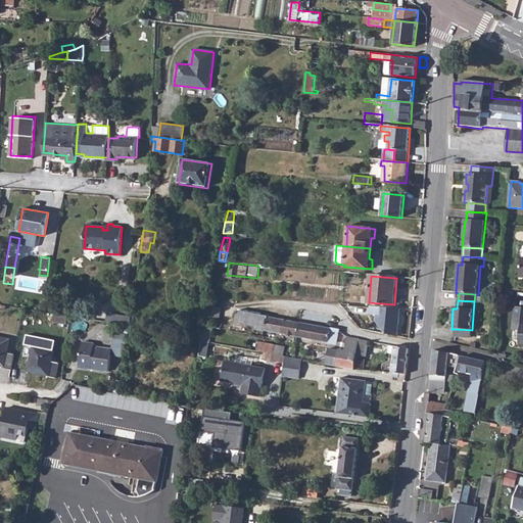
[(208,304),(205,319),(208,319),(209,316),(214,317),(216,305),(208,304)]
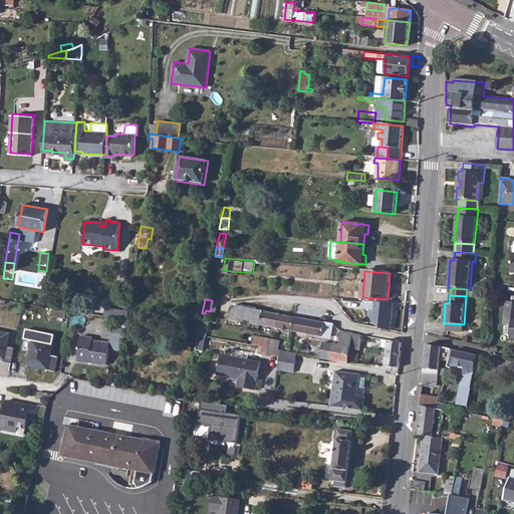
[(394,304),(354,300),(354,310),(361,311),(360,318),(364,323),(372,324),(371,331),(391,334),(394,304)]
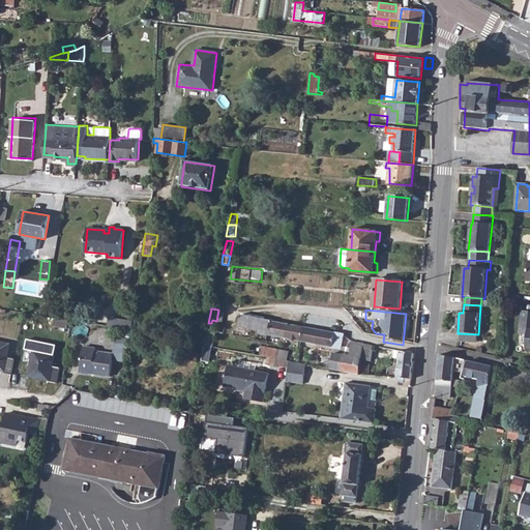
[(528,349),(529,349),(529,311),(523,311),(521,334),(529,334),(528,349)]
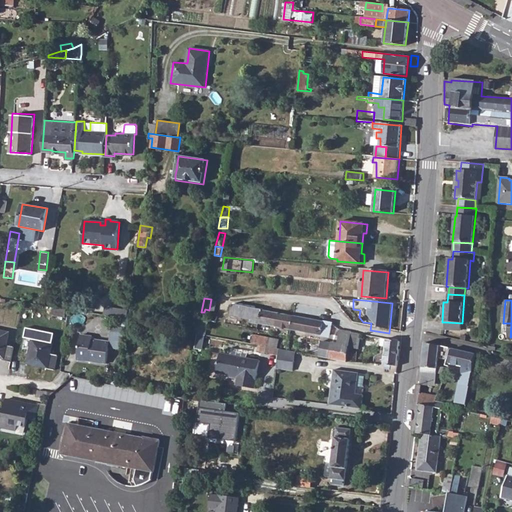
[(262,309),(233,303),(231,314),(251,318),(251,321),(259,322),(262,309)]
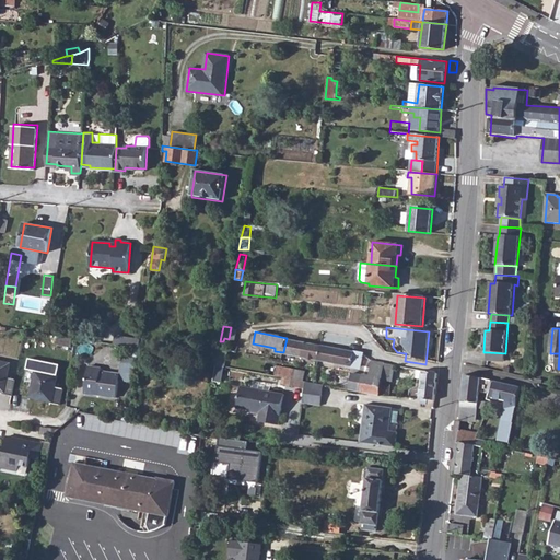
[(61,336),(59,343),(71,346),(72,338),(61,336)]
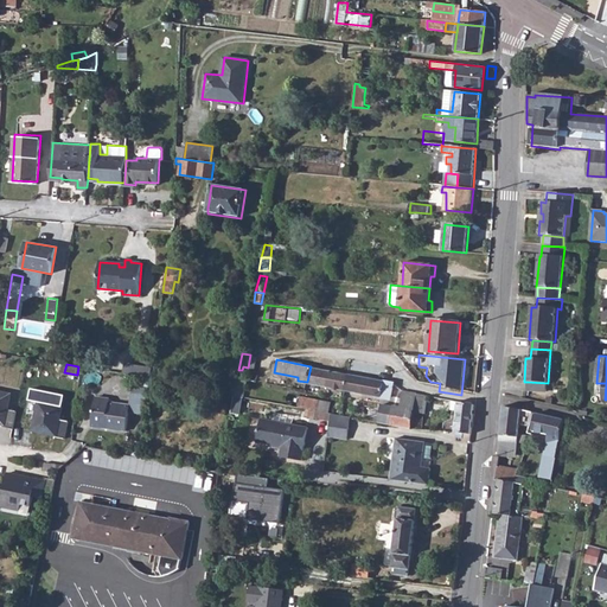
[(125,364),(123,372),(140,376),(141,366),(125,364)]
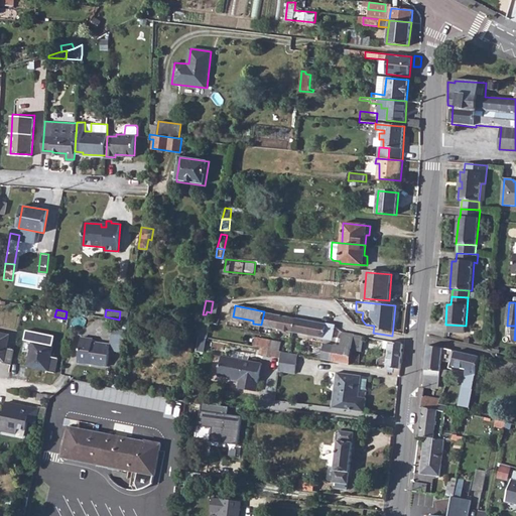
[(120,311),(119,319),(127,320),(128,312),(120,311)]
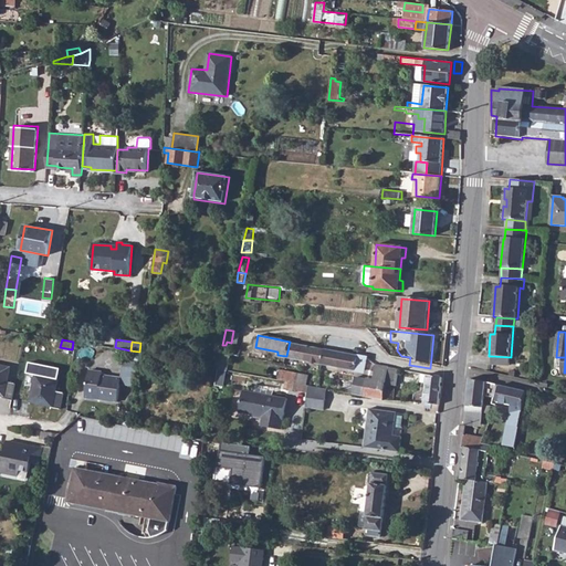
[(290,342),(286,356),(306,360),(308,345),(290,342)]
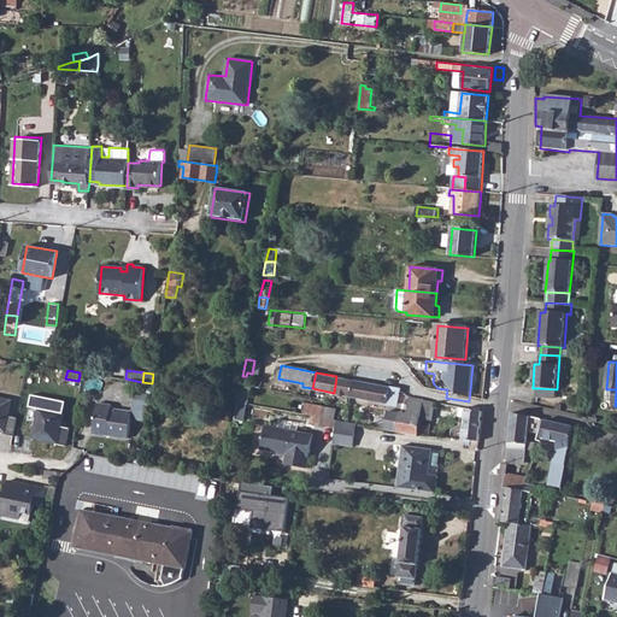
[(336,376),(334,393),(352,397),(354,380),(336,376)]
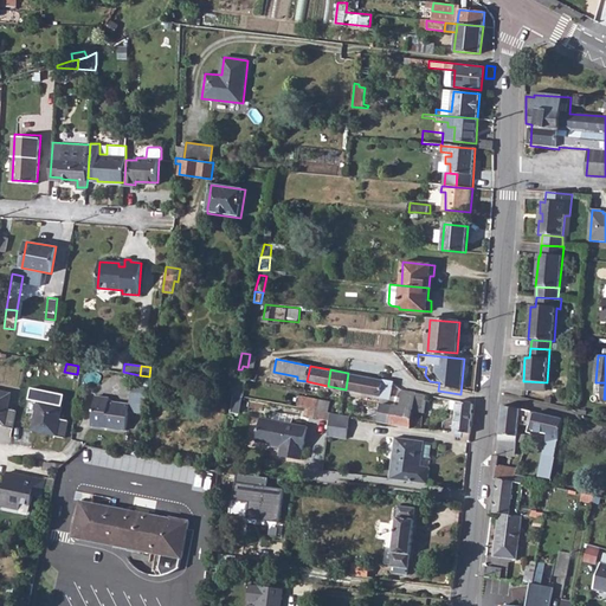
[(348,373),(346,389),(385,397),(391,395),(393,381),(348,373)]
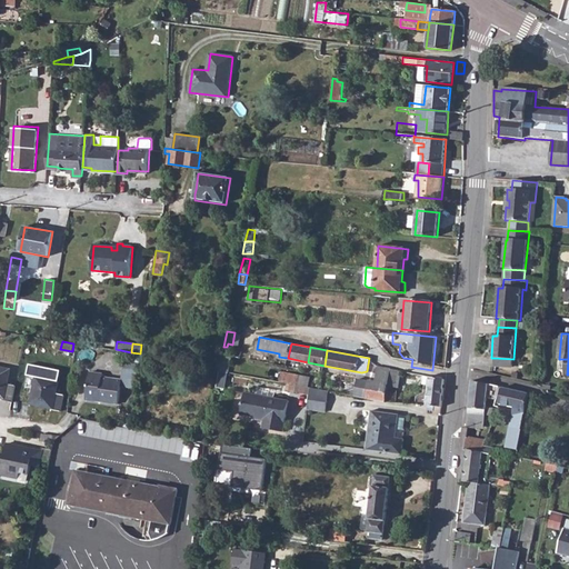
[(222,353),(219,370),(228,371),(231,355),(222,353)]
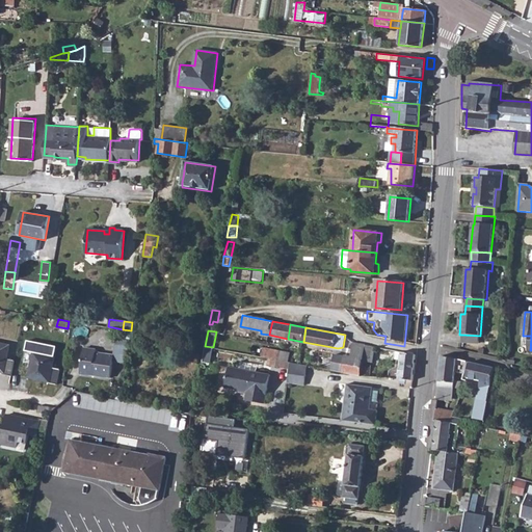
[(462,335),(462,342),(479,344),(480,336),(462,335)]
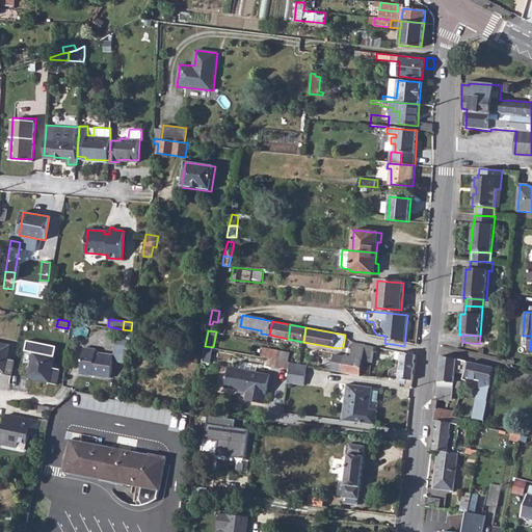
[(84,347),(81,369),(92,371),(91,374),(111,377),(113,361),(127,363),(130,339),(116,338),(113,354),(96,351),(96,349),(84,347)]
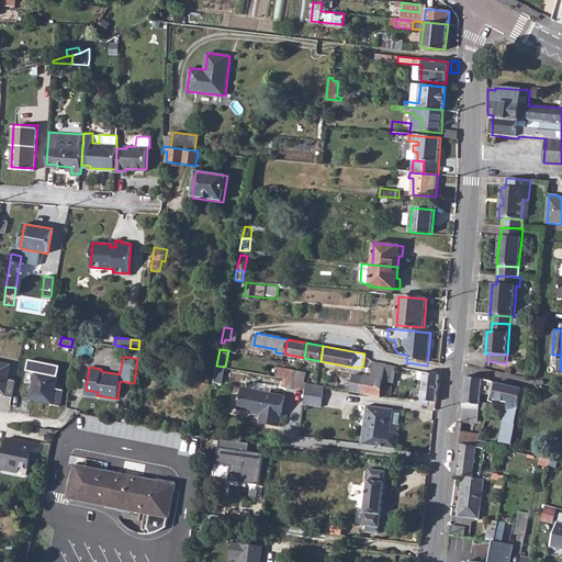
[(52,404),(59,406),(63,389),(55,388),(59,364),(30,359),(27,370),(35,371),(31,397),(52,401),(52,404)]
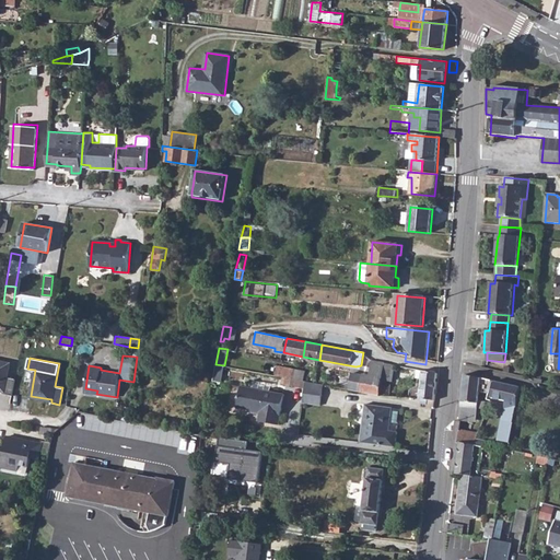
[(349,385),(348,389),(378,395),(382,378),(384,362),(372,360),(369,375),(363,374),(362,380),(353,377),(352,386),(349,385)]
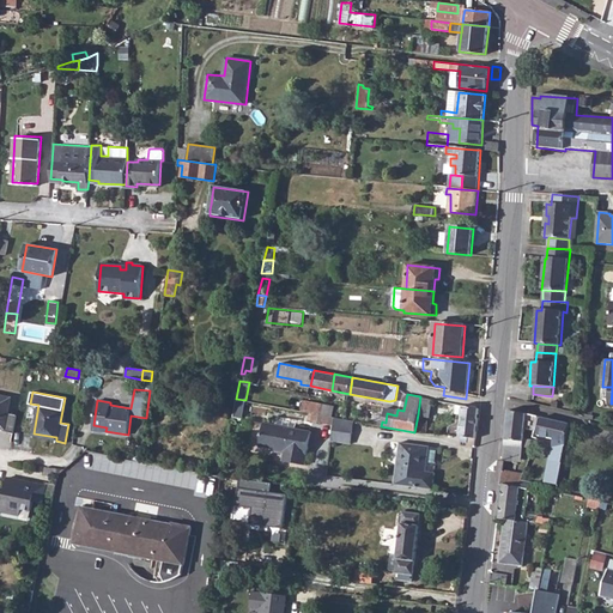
[(4,431),(13,434),(17,414),(7,412),(10,398),(0,395),(0,425),(4,426),(4,431)]
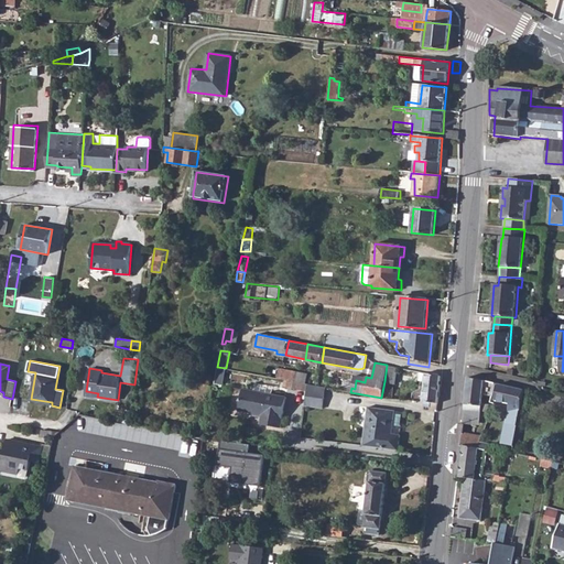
[(387,365),(384,381),(394,383),(397,367),(387,365)]
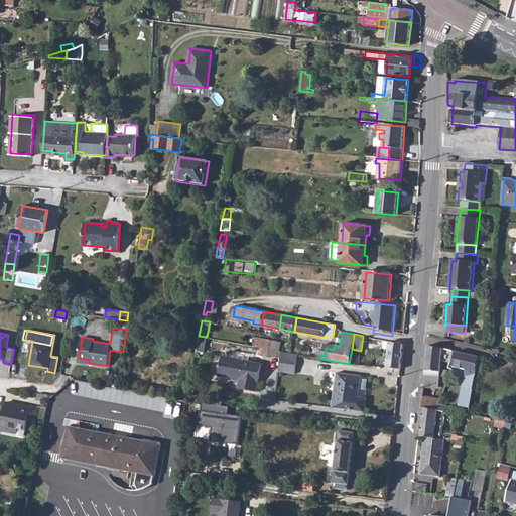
[(258,344),(258,347),(260,347),(270,349),(279,351),(280,341),(259,337),(258,344)]
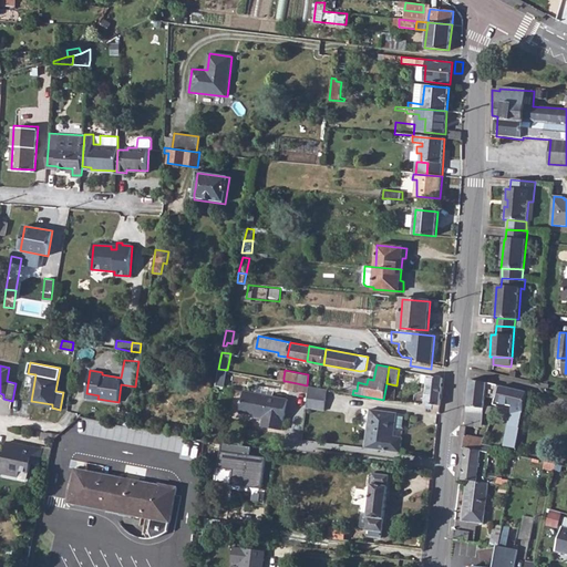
[(426,383),(424,403),(432,404),(440,404),(443,378),(428,374),(426,383)]
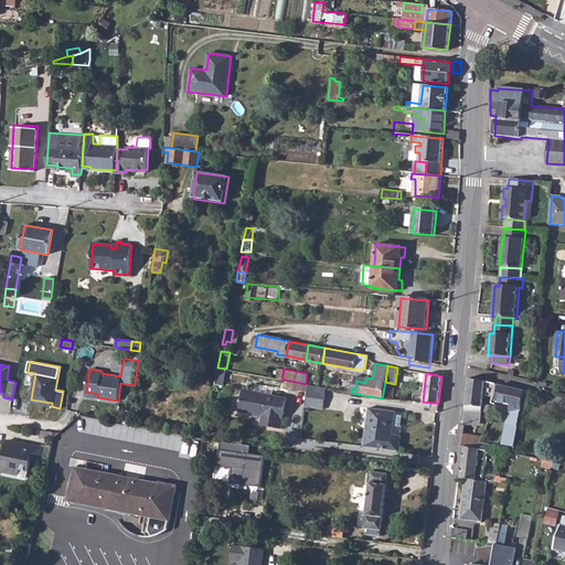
[(469,376),(466,404),(482,406),(484,392),(487,392),(487,394),(493,396),(497,383),(469,376)]
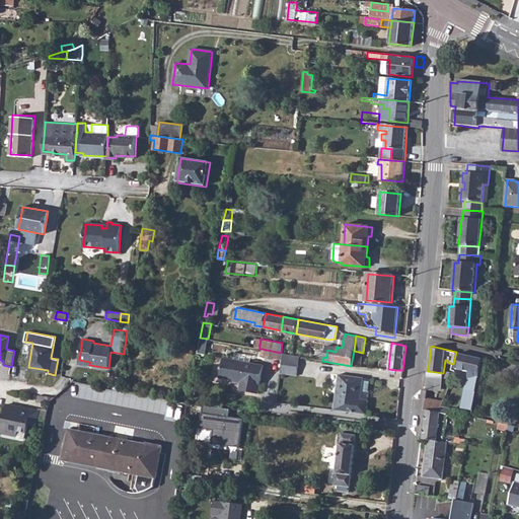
[(251,361),(252,357),(236,352),(235,357),(251,361)]
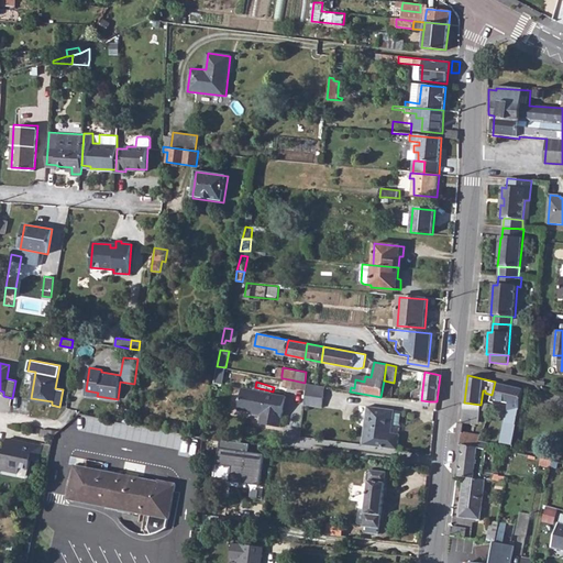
[(306,383),(305,395),(322,398),(324,386),(306,383)]
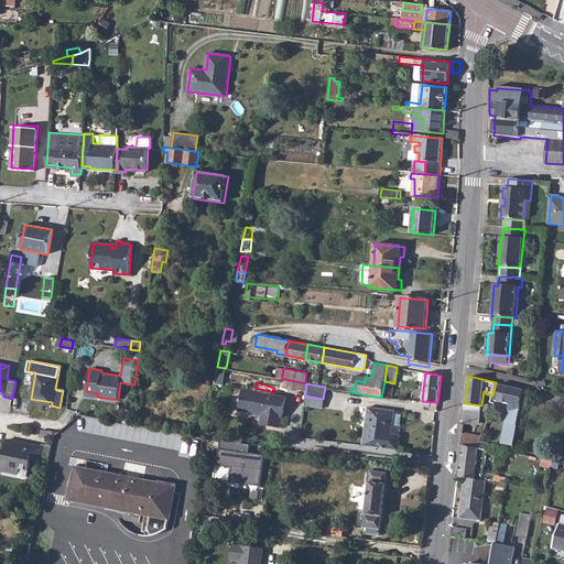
[(524,389),(499,383),(496,400),(510,403),(508,413),(520,415),(524,389)]
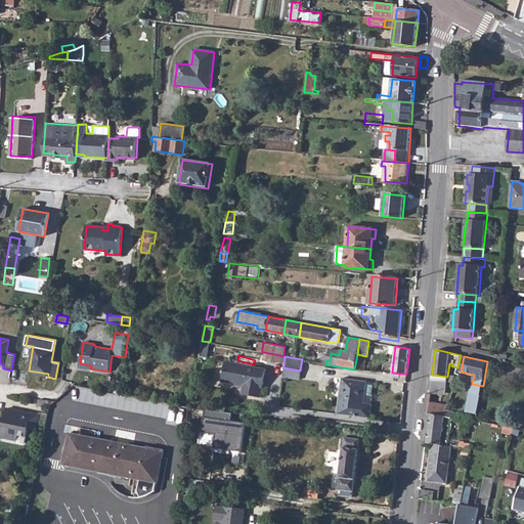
[(221,380),(233,383),(243,384),(242,387),(242,394),(260,397),(265,368),(225,360),(221,380)]
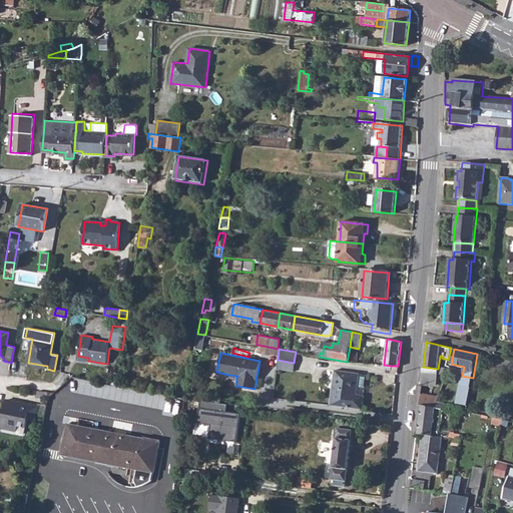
[(278,360),(277,369),(293,371),(294,363),(278,360)]
